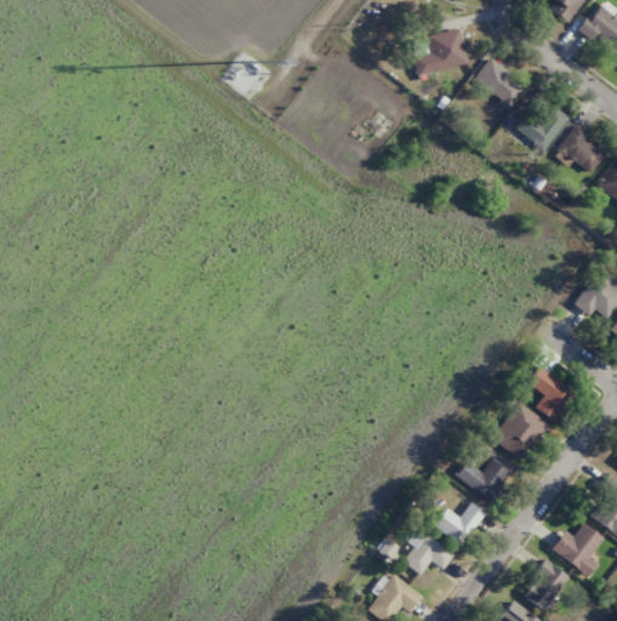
[(556,0),(550,10),(569,23),(584,0),(556,0)]
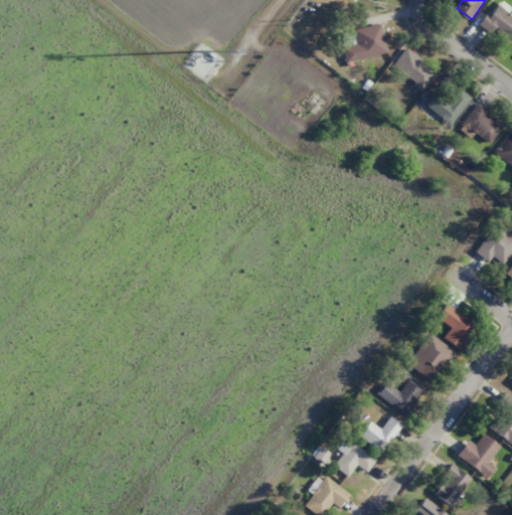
[(511,14),(498,4),(482,25),(492,33),(497,28),(511,38),(511,14)]
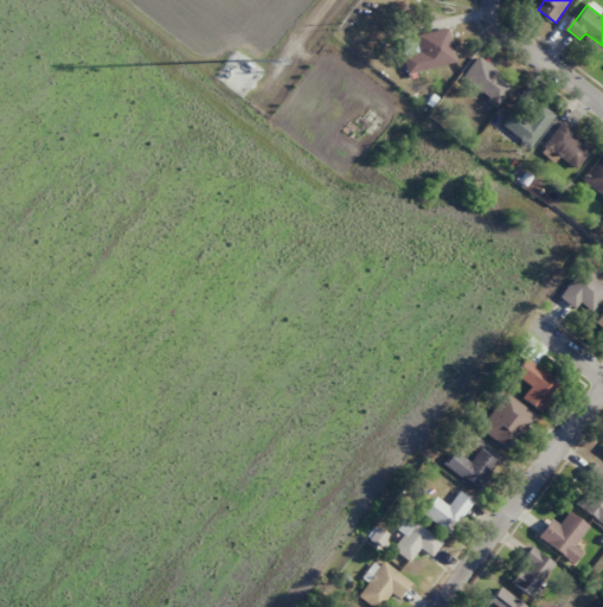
[(423,53),(406,57),(410,74),(459,63),(450,27),(419,34),(423,53)]
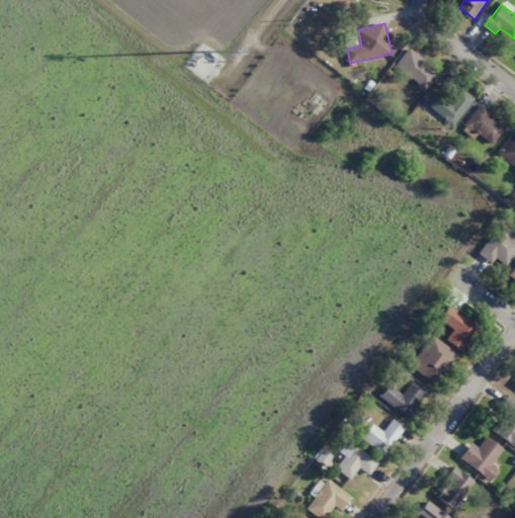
[(440,74),(413,49),(397,65),(423,91),(440,74)]
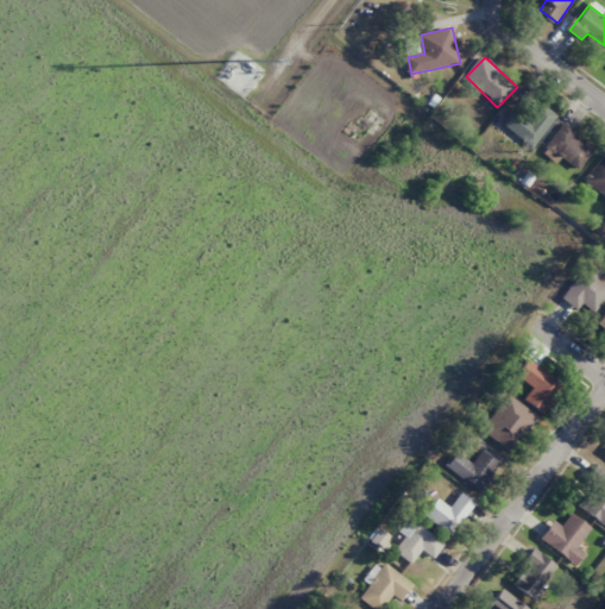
[(533,148),(559,118),(533,94),(506,124),(533,148)]
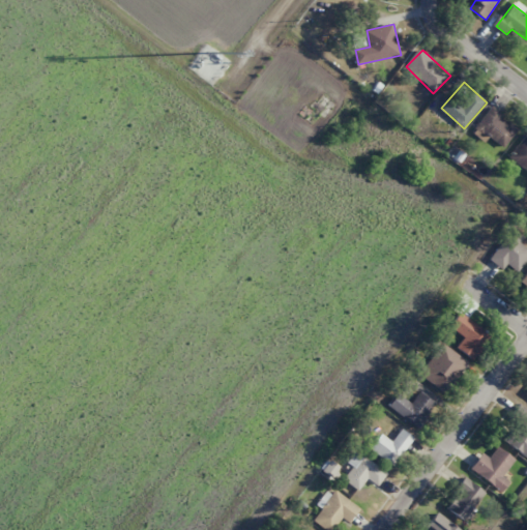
[(520,128),(494,107),(473,133),(487,143),(492,137),(504,147),(520,128)]
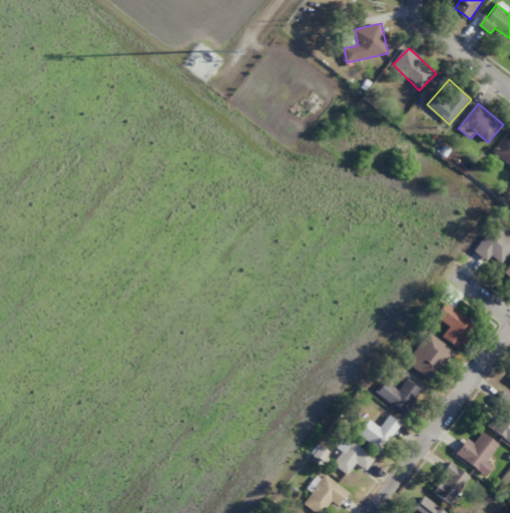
[(509,132),(494,151),(509,164),(509,132)]
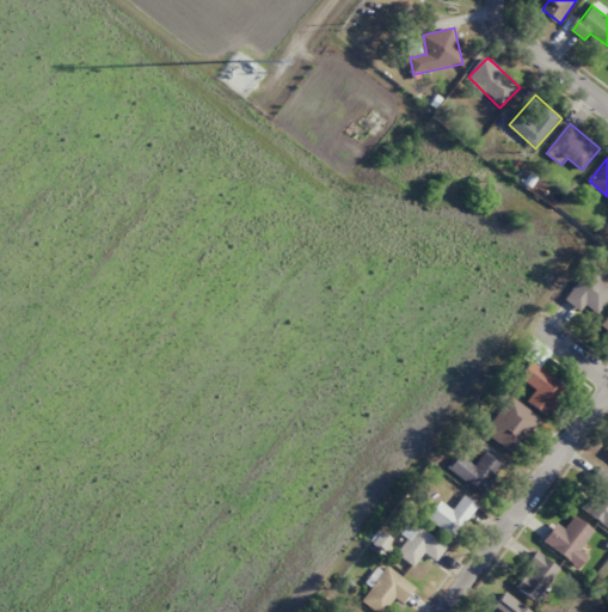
[(582,311),(587,305),(599,314),(607,303),(607,286),(591,273),(569,300),(582,311)]
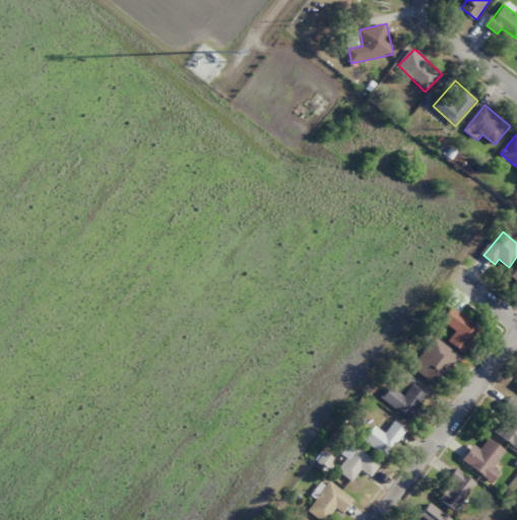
[(463,352),(482,333),(454,305),(441,318),(455,332),(449,338),(463,352)]
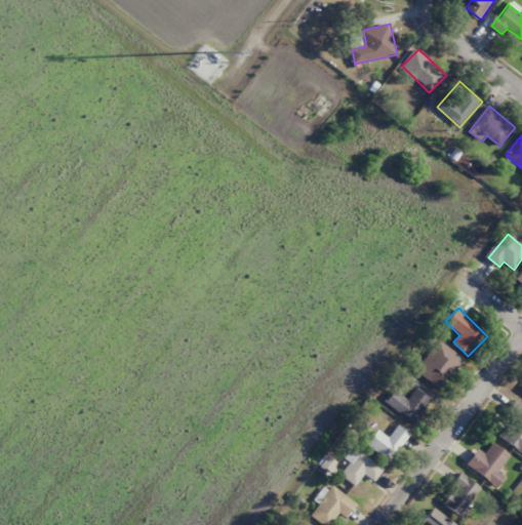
[(465,358),(439,341),(418,372),(444,389),(465,358)]
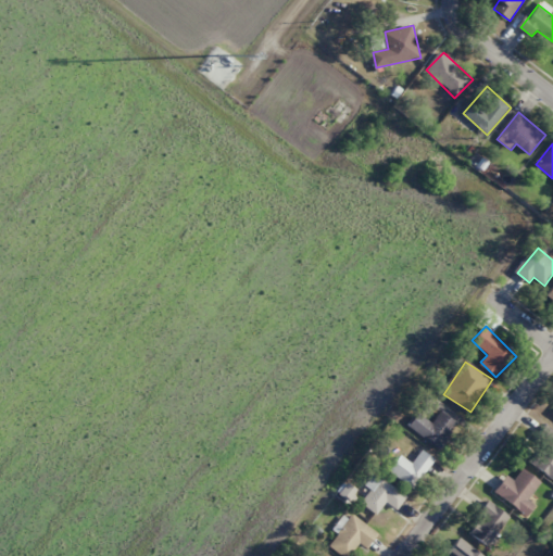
[(432,425),(420,414),(411,425),(440,450),(461,426),(443,411),(432,425)]
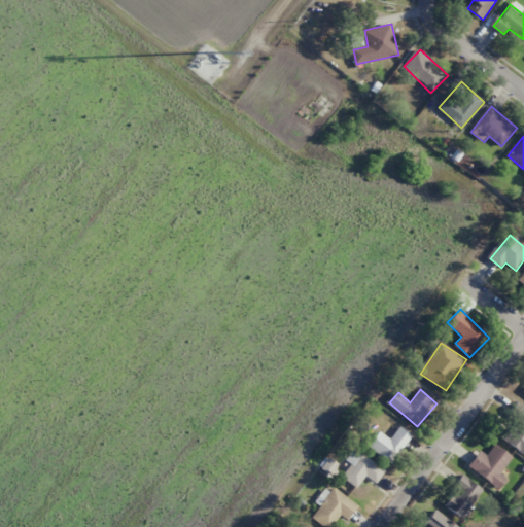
[(523,408),(520,405),(497,434),(523,453),(523,408)]
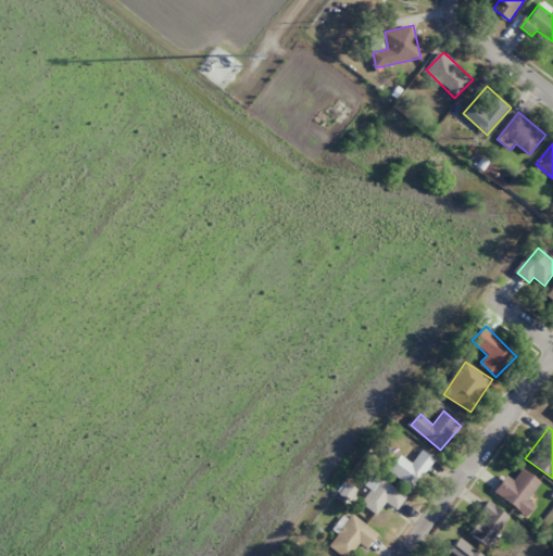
[(413,464),(401,454),(390,469),(414,489),(437,460),(424,450),(413,464)]
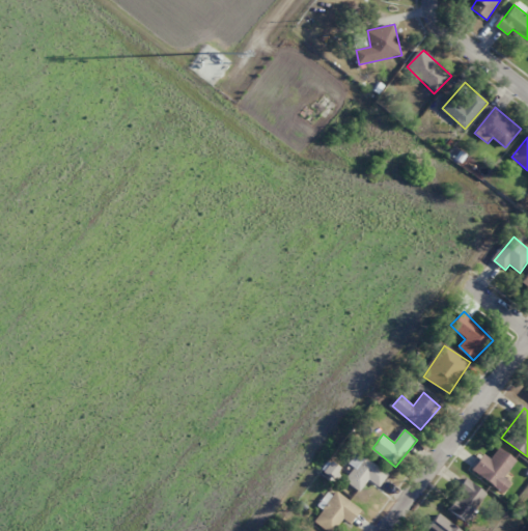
[(511,483),(504,477),(518,463),(495,443),(473,469),(502,494),(511,483)]
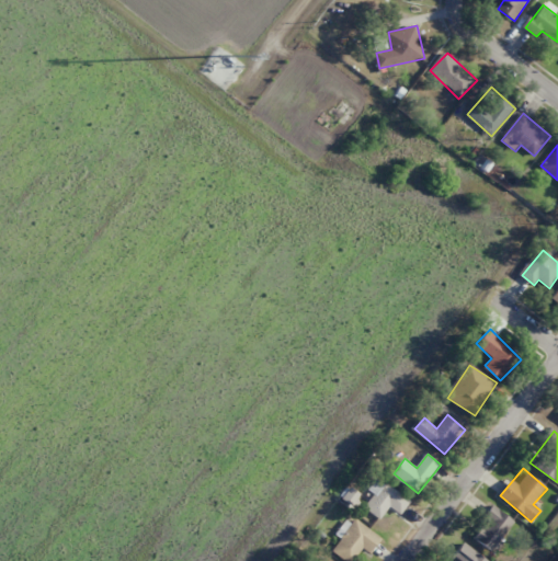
[(410,503),(388,481),(365,505),(379,519),(393,506),(400,514),(410,503)]
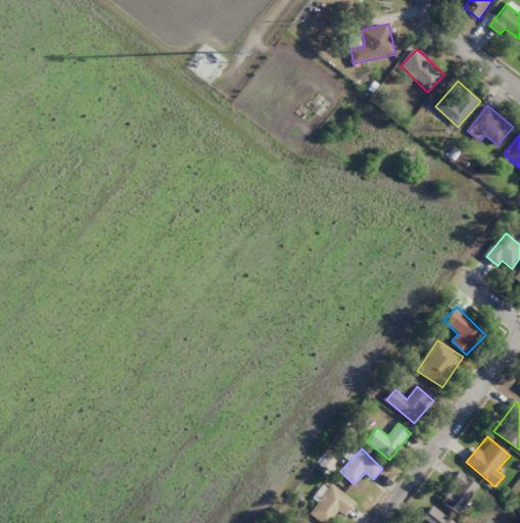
[(439,501),(462,514),(480,484),(459,471),(439,501)]
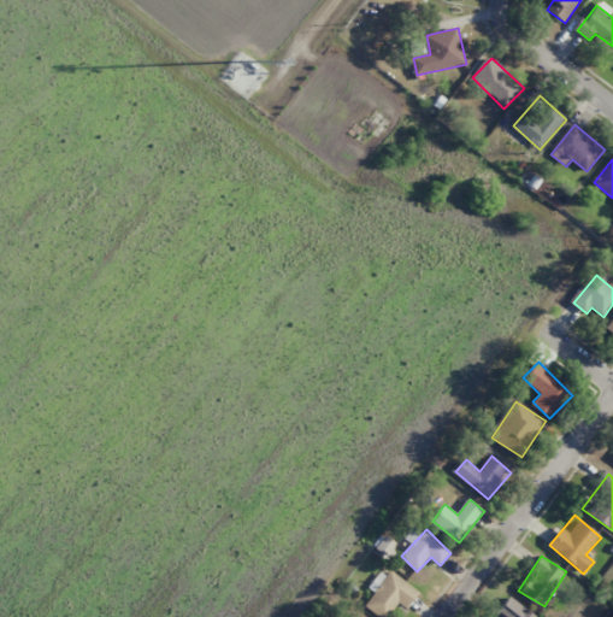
[(365,603),(379,616),(385,616),(401,603),(407,609),(420,594),(395,571),(365,603)]
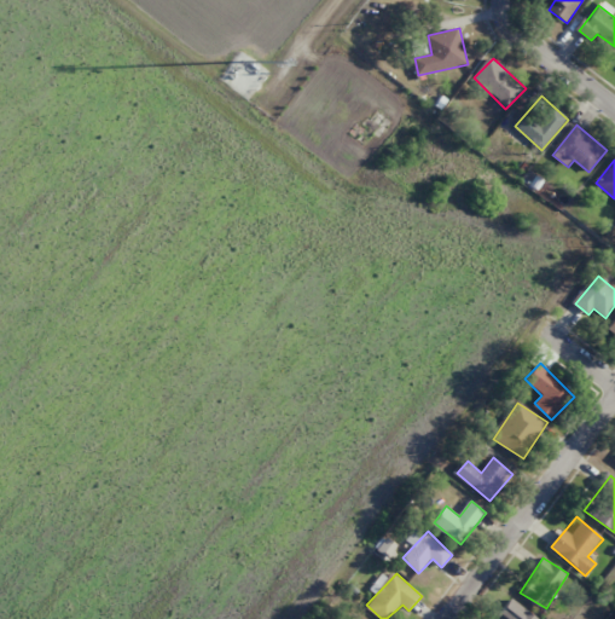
[(509,618),(540,618),(511,597),(500,613),(509,618)]
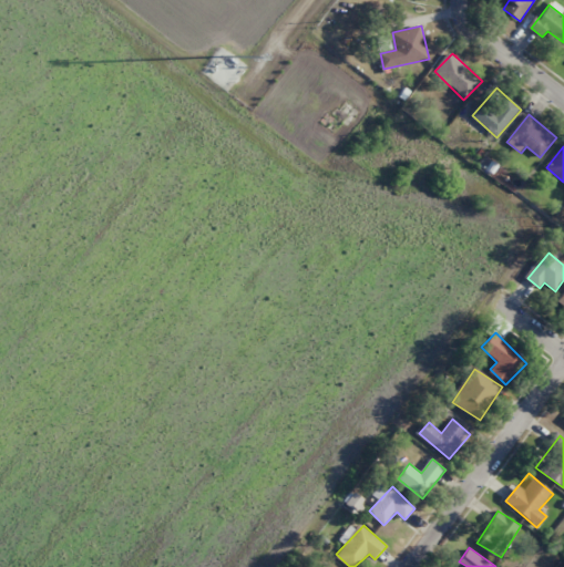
All buildings are outlined.
